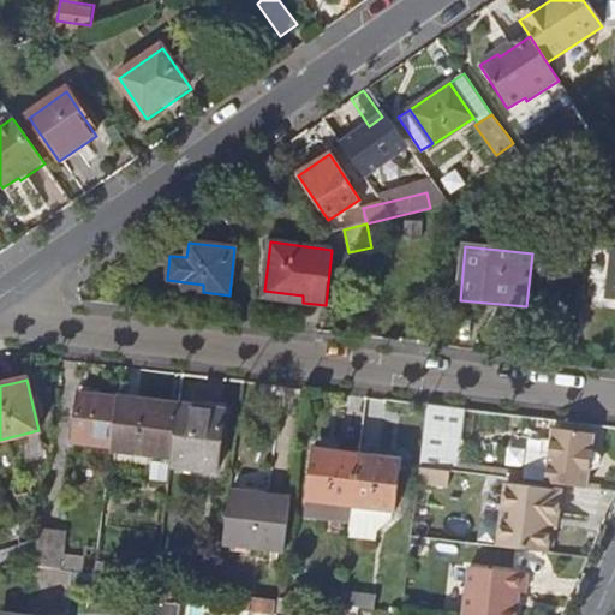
[(112,447),(118,398),(79,393),(73,443),(112,447)]
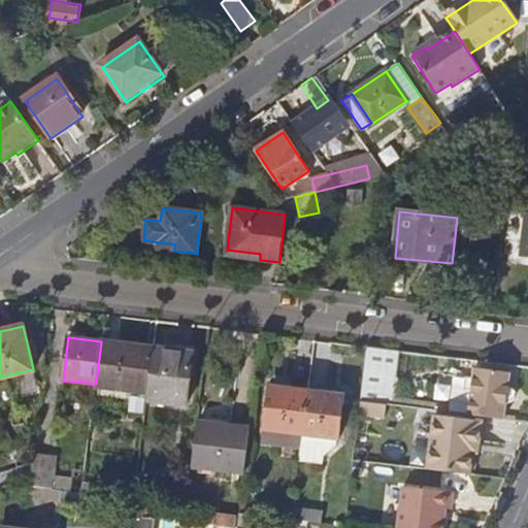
[(147,393),(153,349),(101,341),(96,384),(95,387),(97,387),(99,387),(134,391),(147,393)]
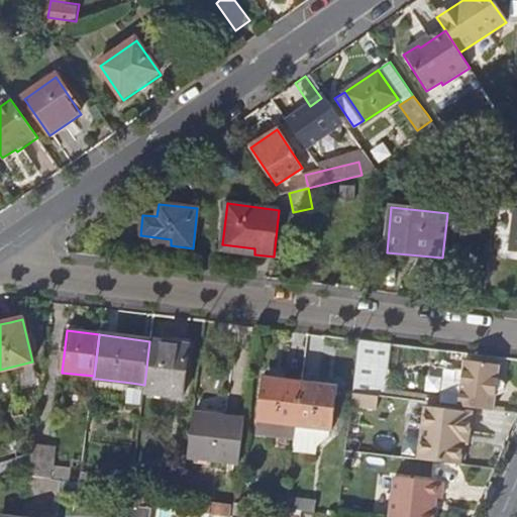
[(390,343),(359,340),(353,393),(378,396),(385,397),(385,391),(390,343)]
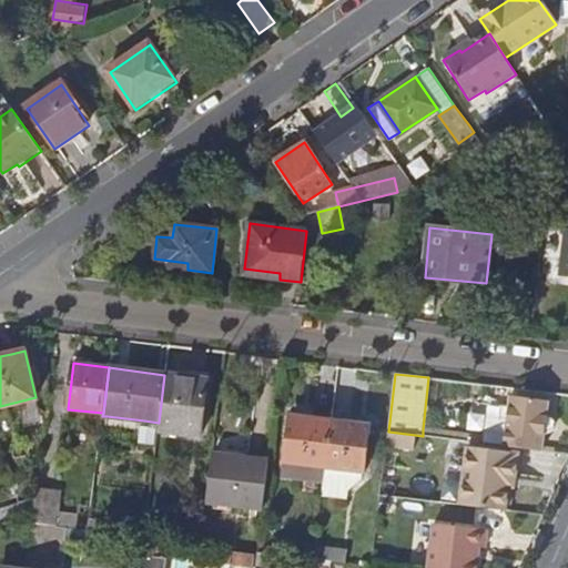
[(208,379),(164,375),(159,423),(158,432),(201,437),(208,379)]
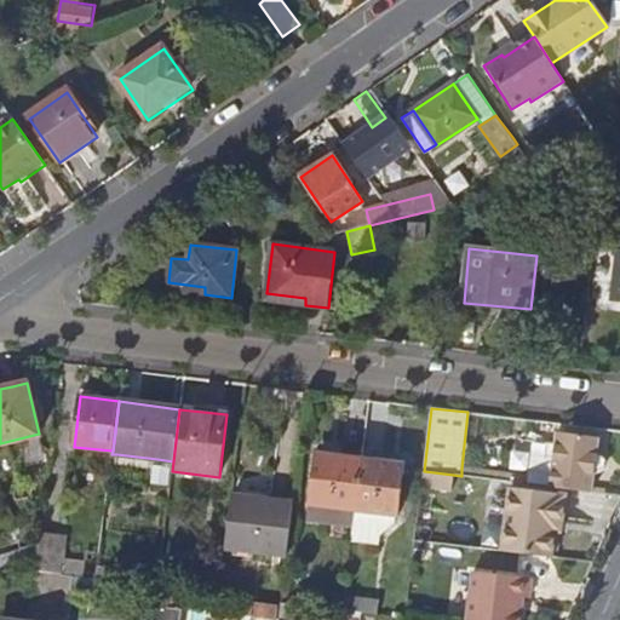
[(603,461),(596,455),(597,438),(558,434),(556,447),(550,446),(549,459),(555,459),(552,487),(592,492),(595,470),(602,466),(603,461)]
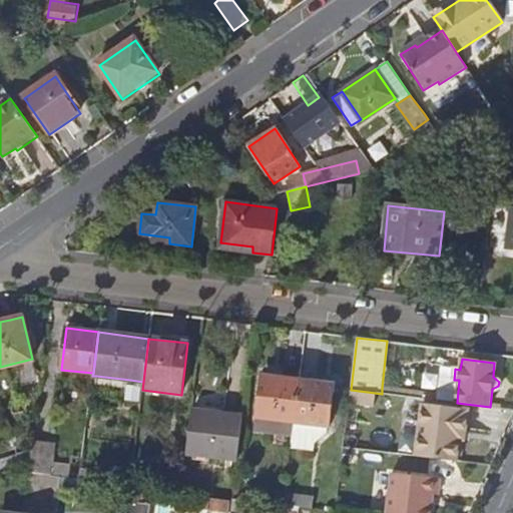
[(129,391),(130,380),(96,376),(95,386),(129,391)]
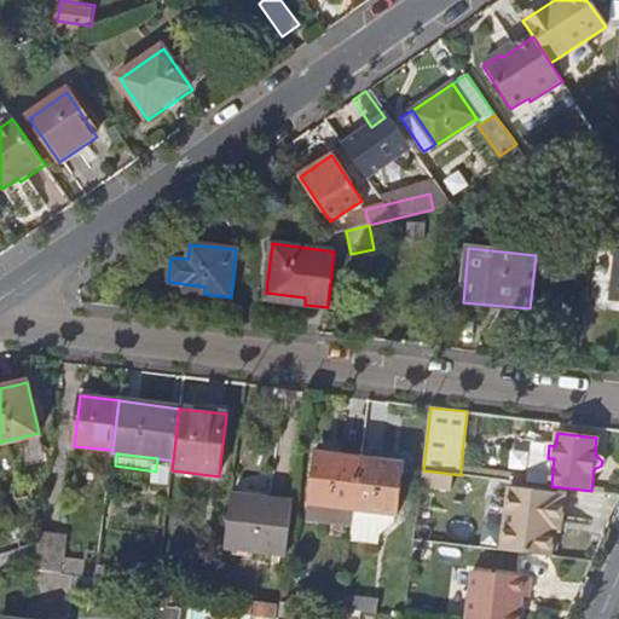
[(353,522),(360,460),(317,455),(312,503),(330,505),(329,519),(353,522)]
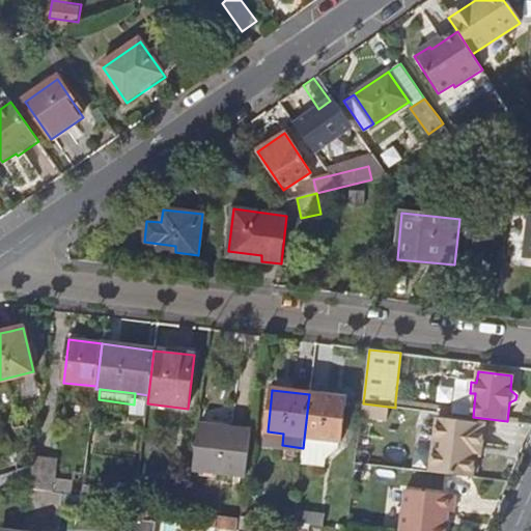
[(345,398),(309,394),(303,448),(302,459),(324,463),(325,456),(340,448),(345,398)]
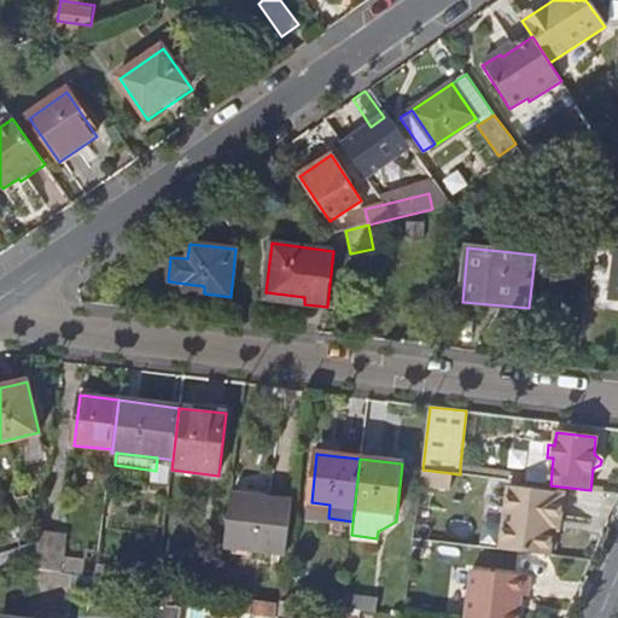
[(460,467),(460,474),(526,483),(528,476),(460,467)]
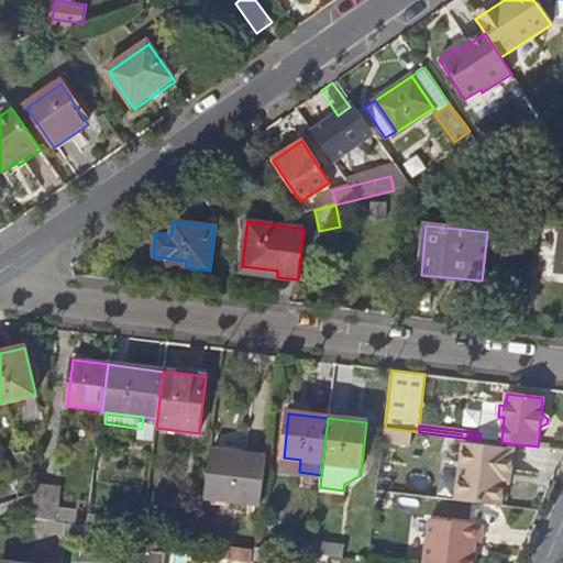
[(385,428),(383,442),(409,444),(411,431),(385,428)]
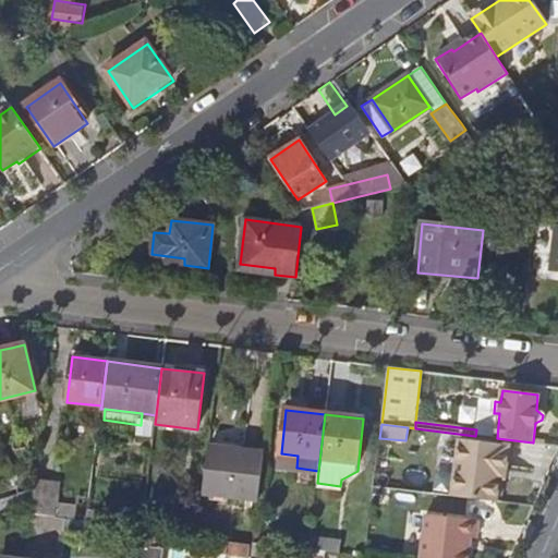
[(459,439),(452,496),(497,501),(500,477),(501,465),(506,466),(509,445),(459,439)]
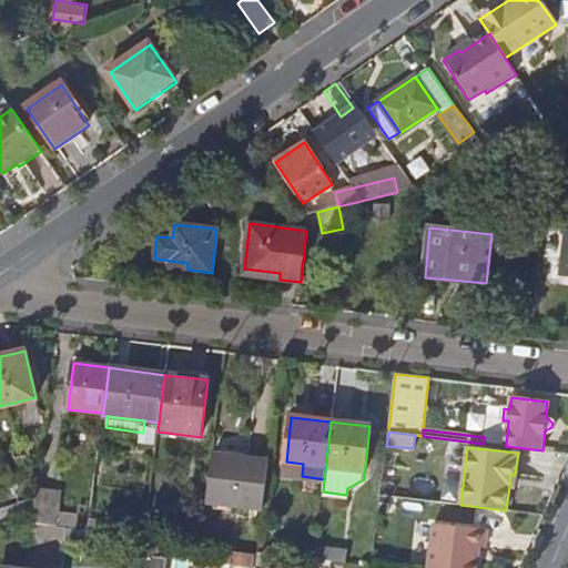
[(263,508),(269,460),(213,454),(206,501),(263,508)]
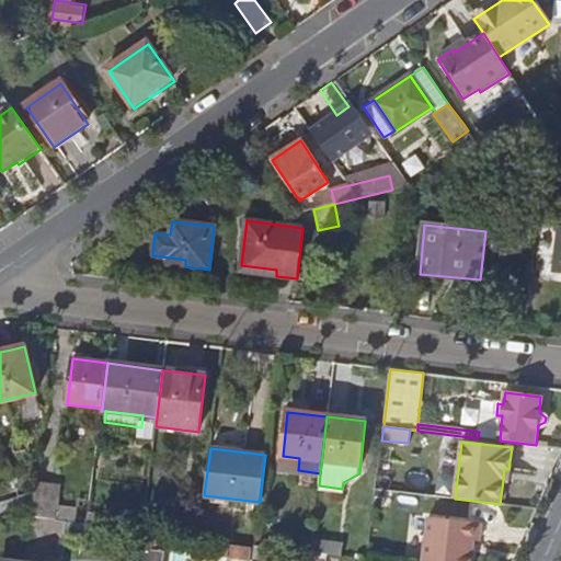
[(59,485),(35,482),(32,517),(88,523),(90,501),(78,500),(77,508),(57,506),(59,485)]
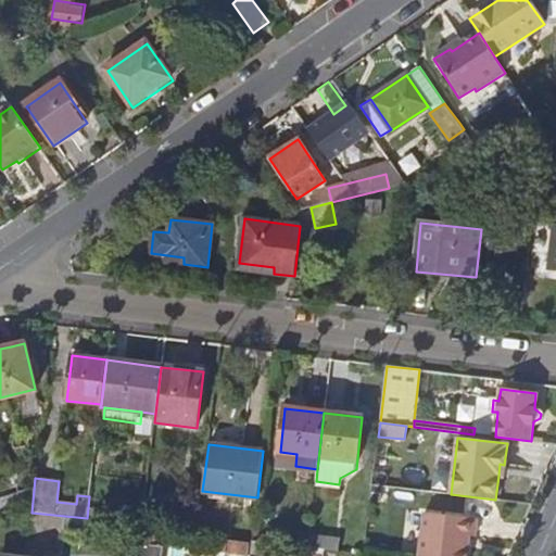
[(28,490),(0,497),(0,508),(0,509),(32,500),(28,490)]
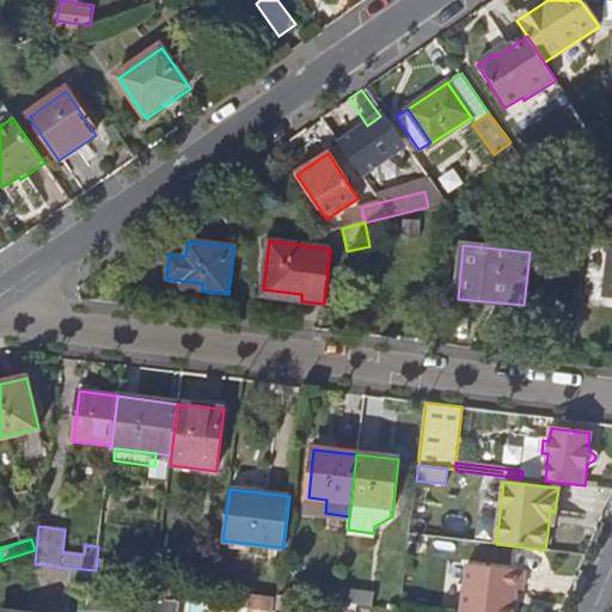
[(513,611),(516,589),(522,591),(525,571),(466,564),(460,611),(513,611)]
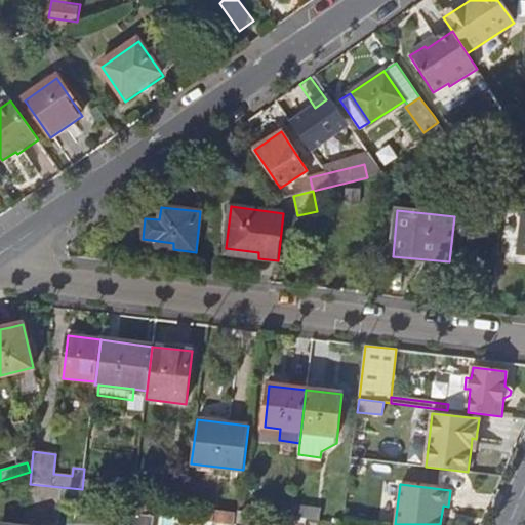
[(236,510),(202,506),(201,521),(235,524),(236,510)]
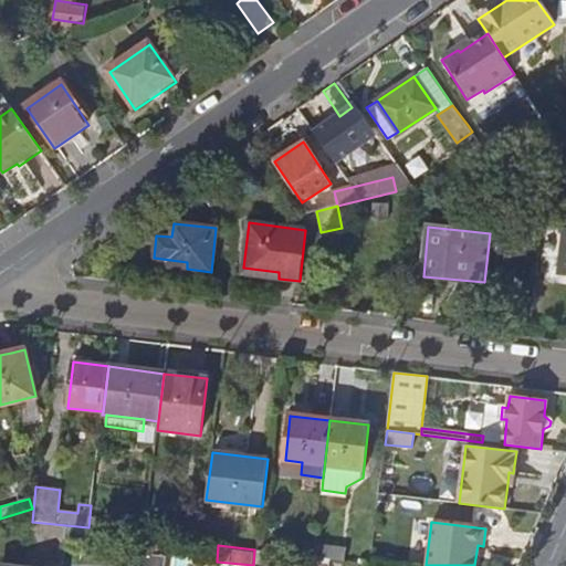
[(346,549),(315,545),(312,565),(327,565),(329,559),(345,561),(346,549)]
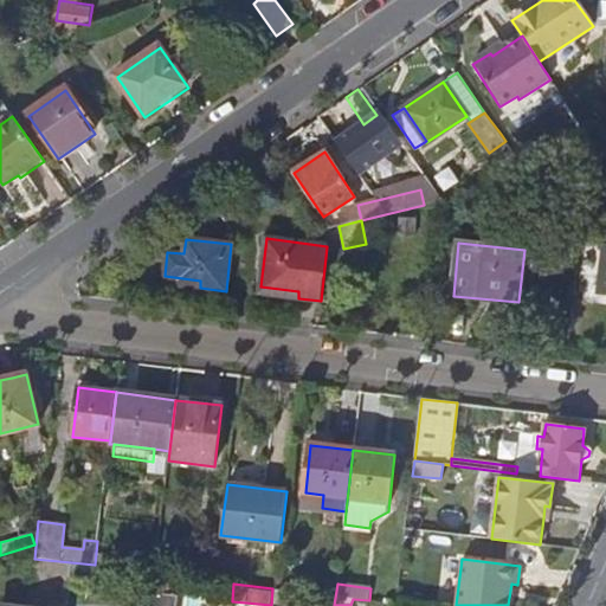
[(174,605),(176,593),(153,591),(150,605),(174,605)]
